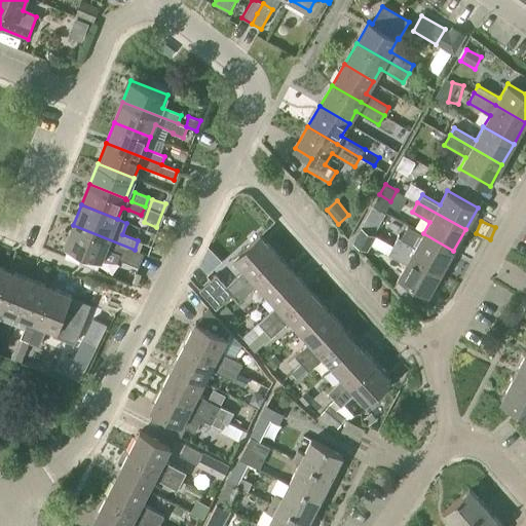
[(64,247),(68,249),(65,258),(79,263),(82,254),(101,261),(106,249),(119,255),(118,259),(139,267),(144,254),(135,250),(73,225),(64,247)]
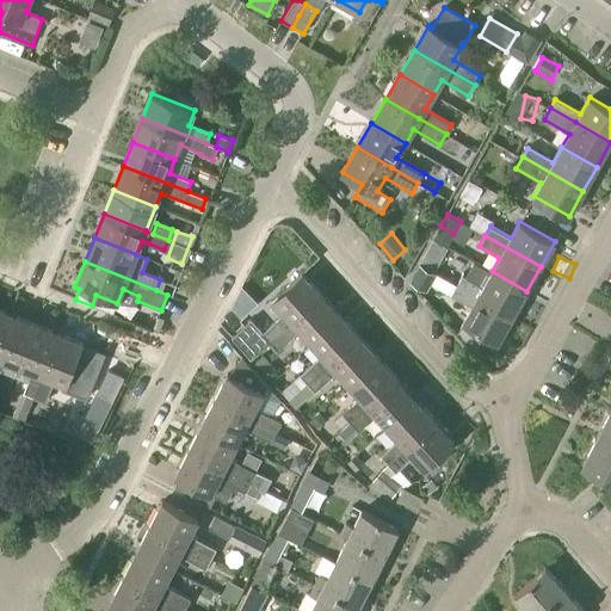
[(424,289),(434,273),(421,265),(412,281),(424,289)]
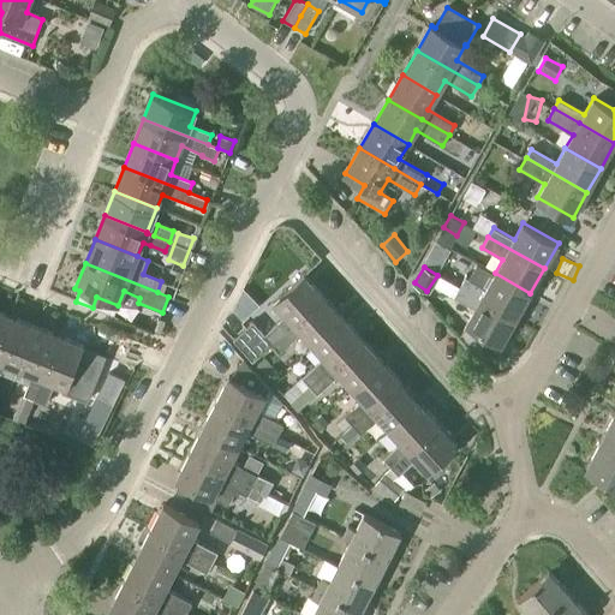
[(481,297),(515,317),(530,293),(495,273),(485,288),(465,276),(460,286),(481,297)]
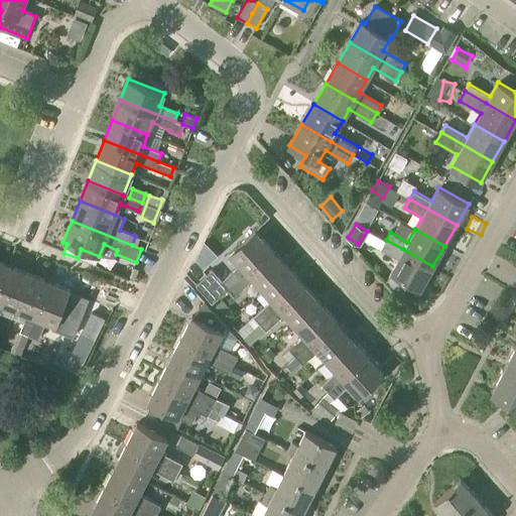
[(228,288),(274,248),(258,230),(232,253),(241,263),(222,280),(212,270),(196,285),(212,303),(228,288)]
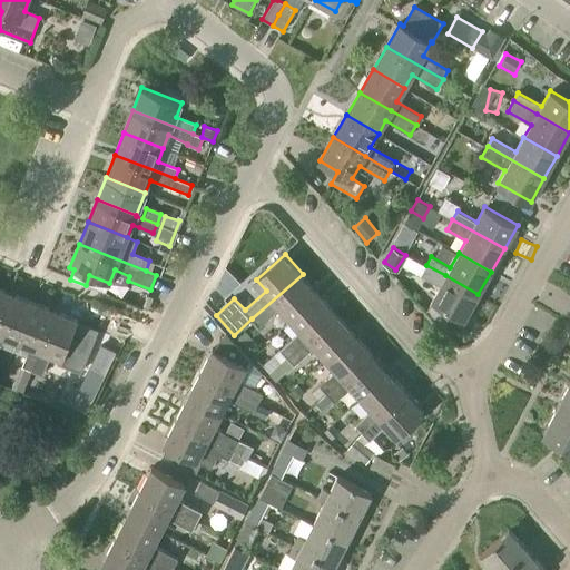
[(464,317),(478,294),(445,275),(426,265),(421,275),(440,286),(432,298),(464,317)]
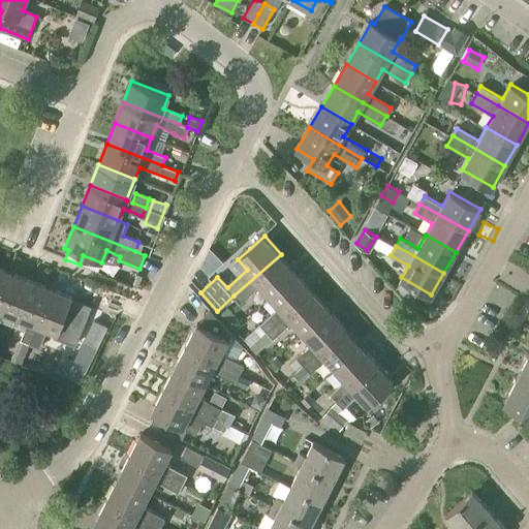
[(271,297),(298,273),(281,254),(234,296),(240,303),(260,285),(271,297)]
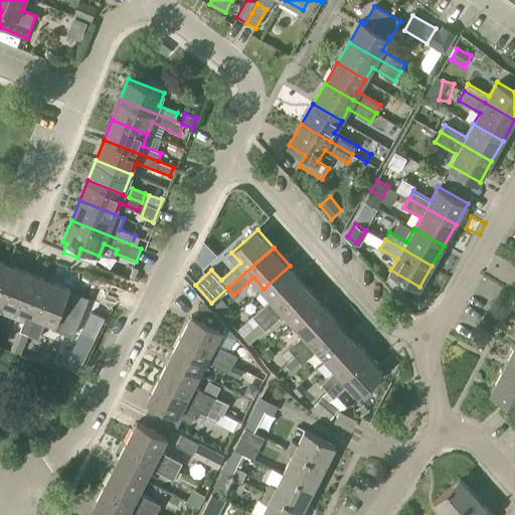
[(0,287),(9,265),(0,261),(0,287)]
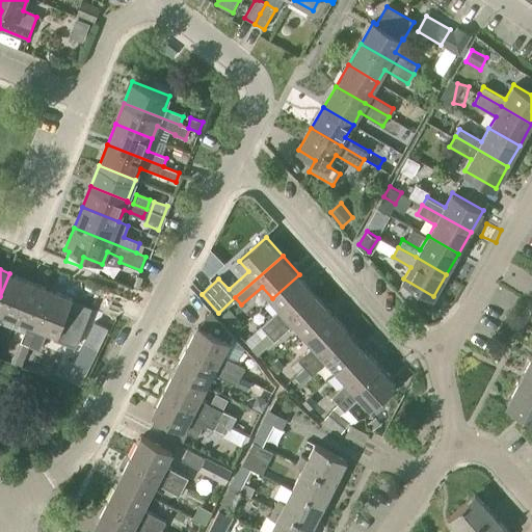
[(0,296),(0,319),(1,320),(3,314),(16,319),(30,282),(9,273),(0,296)]
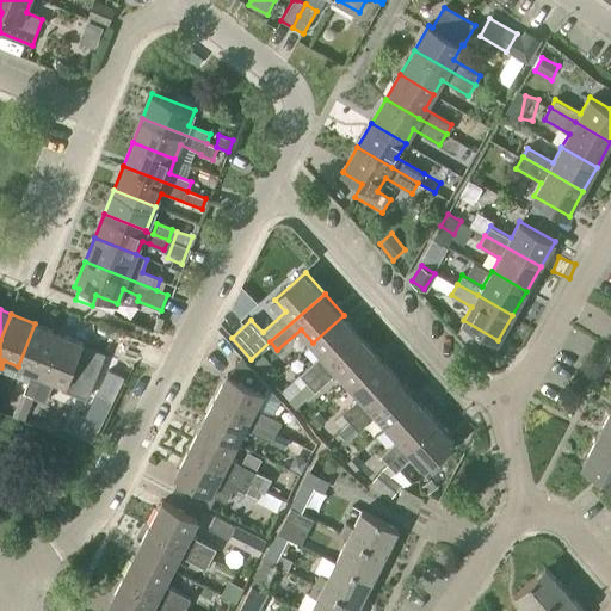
[(308,383),(362,335),(344,315),(313,343),(322,355),(300,375),(308,383)]
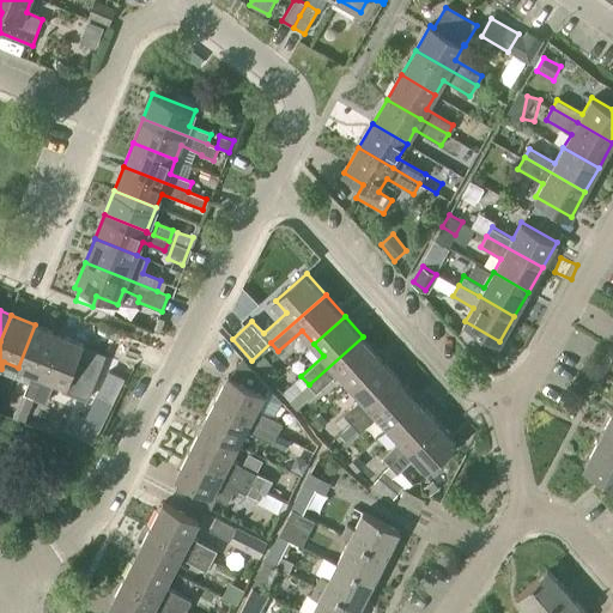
[(35,325),(18,368),(31,372),(29,380),(32,381),(37,383),(40,384),(42,377),(59,334),(35,325)]
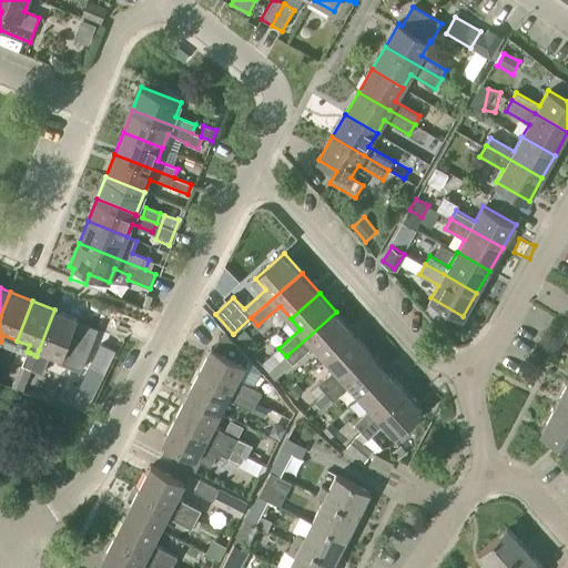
[(37,356),(31,369),(40,373),(49,353),(61,358),(78,318),(54,310),(39,350),(37,356)]
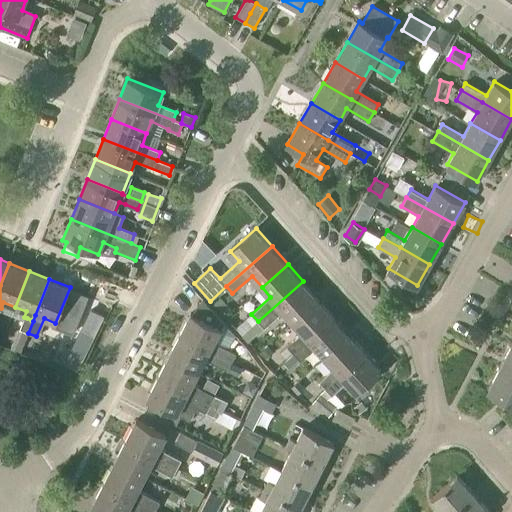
[(293,322),(319,298),(303,281),(258,321),(264,328),(283,311),(293,322)]
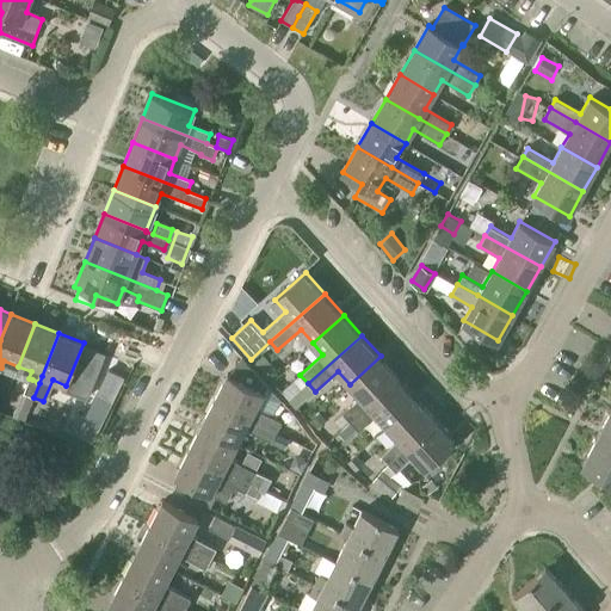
[(350,421),(399,377),(381,356),(350,384),(360,396),(343,413),(350,421)]
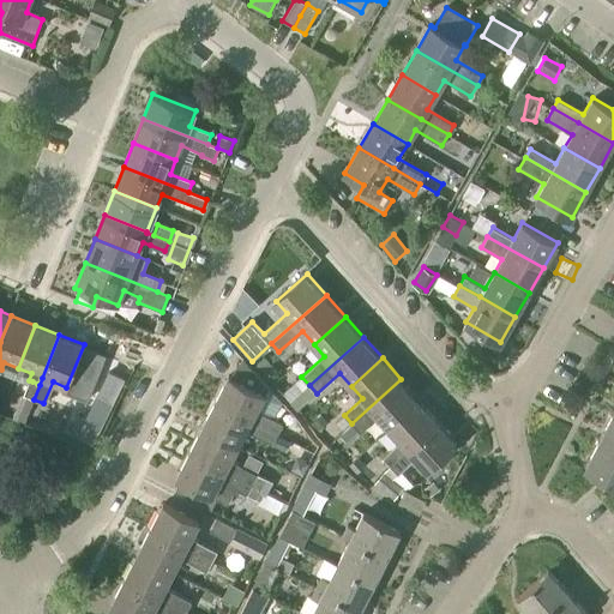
[(277,434),(283,423),(256,410),(268,386),(242,359),(236,365),(230,377),(228,375),(215,402),(277,434)]
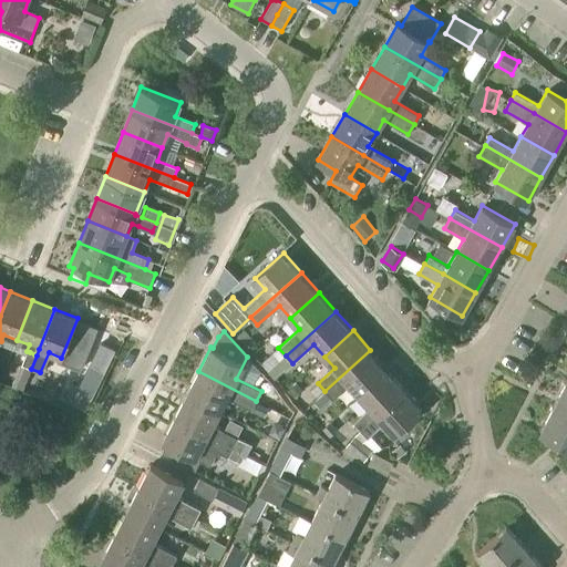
[(116,354),(123,339),(107,332),(101,347),(116,354)]
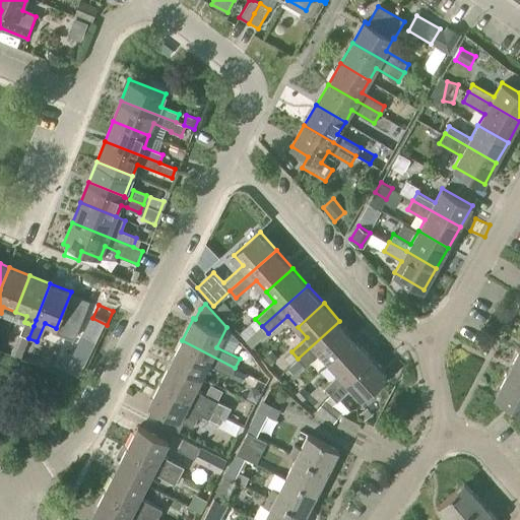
[(102,327),(88,321),(74,350),(87,356),(102,327)]
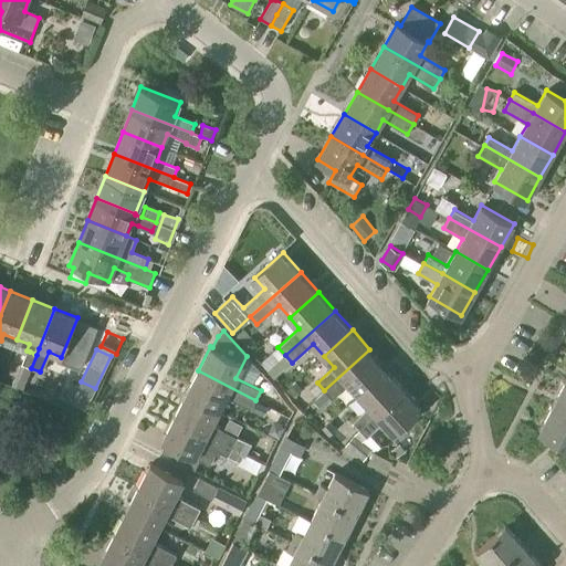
[(358,395),(387,368),(369,349),(324,390),(332,398),(348,384),(358,395)]
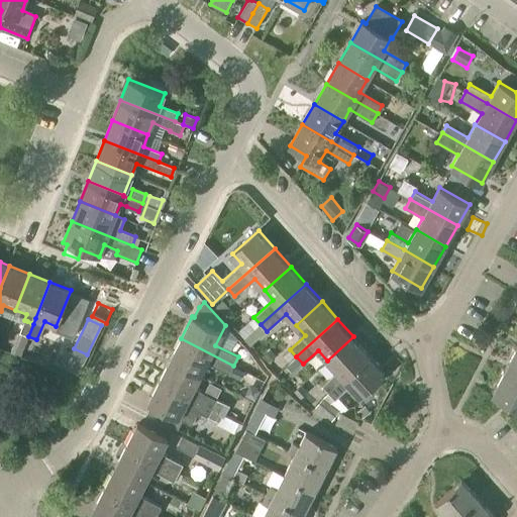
[(11,351),(11,352),(20,356),(20,355),(28,336),(33,324),(31,323),(27,321),(24,320),(19,333),(11,351)]
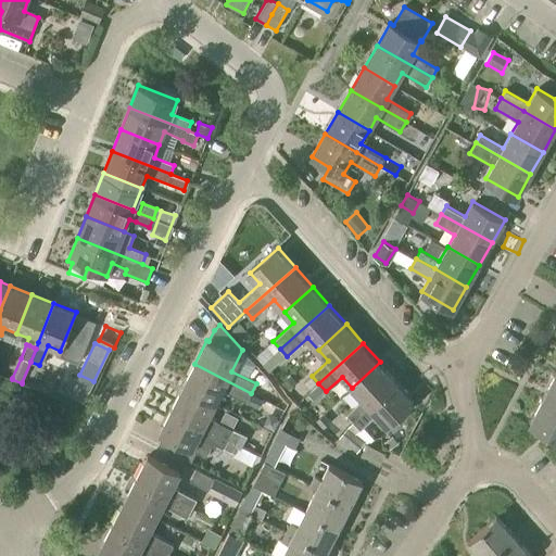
[(352,420),(397,381),(380,362),(352,388),(362,400),(346,415),(352,420)]
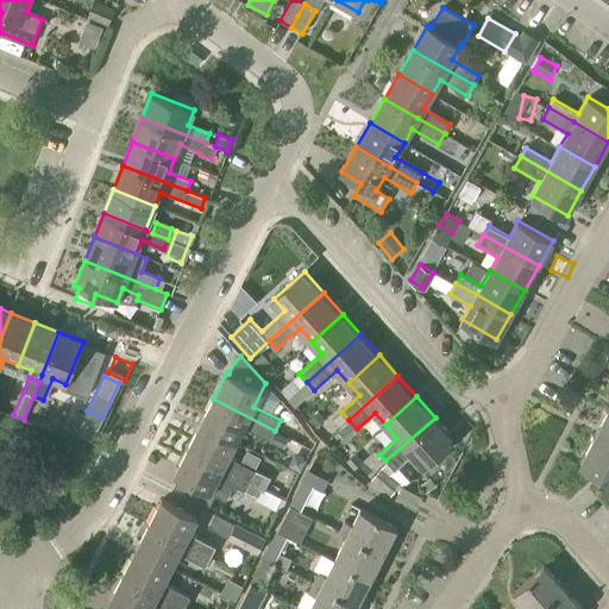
[(289,438),(283,434),(275,431),(213,399),(201,424),(236,443),(244,427),(284,447),(289,438)]
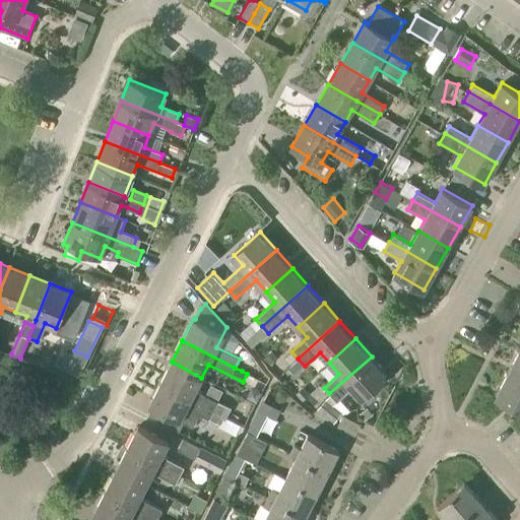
[(519,350),(508,373),(519,379),(519,350)]
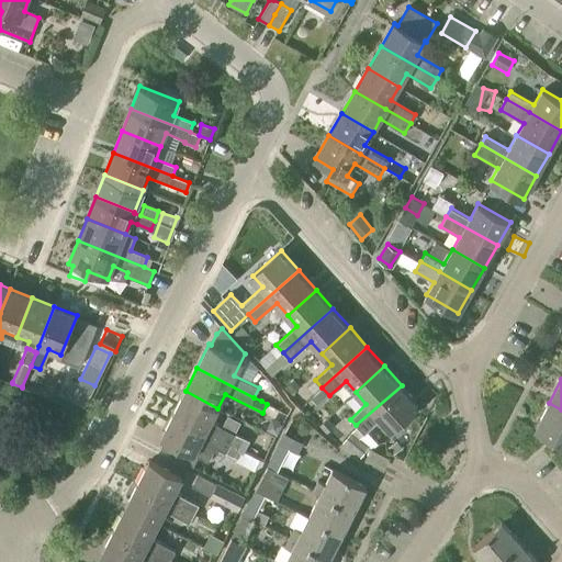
[(294,380),(285,388),(291,395),(300,386),(294,380)]
